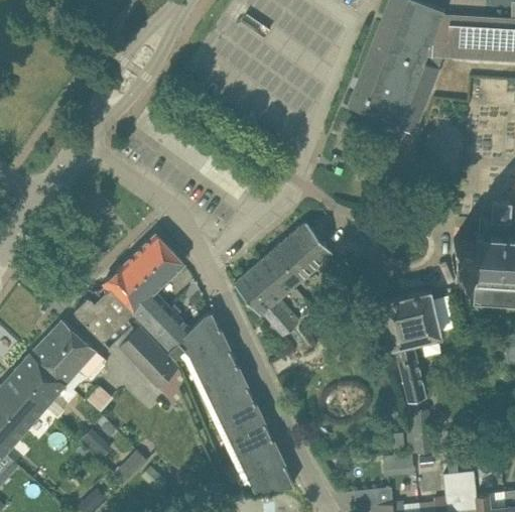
[(411,0),(391,0),(349,109),(363,115),(365,112),(399,125),(398,128),(414,135),(439,71),(437,70),(441,58),(514,61),(514,20),(442,17),(443,12),(411,0)]
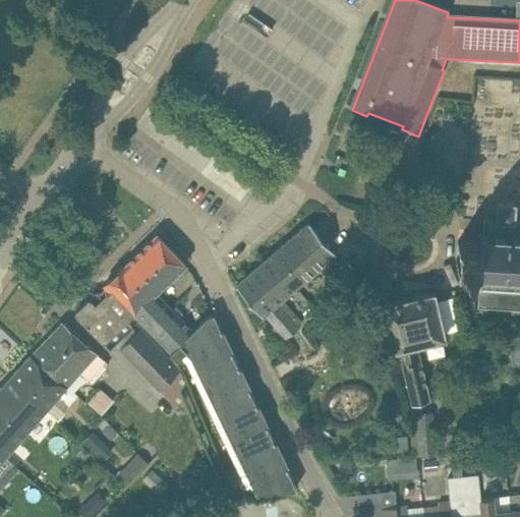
[(519,224),(515,224),(516,207),(496,206),(495,223),(482,222),(482,235),(479,235),(479,243),(478,243),(478,246),(465,245),(463,243),(463,242),(461,242),(461,243),(459,245),(457,244),(456,266),(459,266),(459,269),(461,269),(462,266),(476,267),(476,270),(477,270),(477,278),(479,278),(477,308),(519,310),(519,224)]
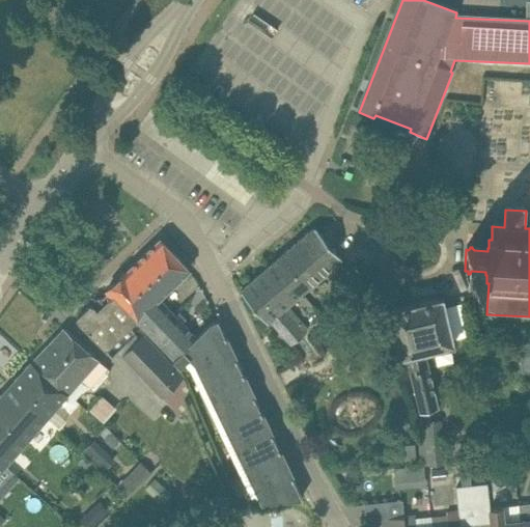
[(241,295),(267,325),(269,323),(290,348),(304,336),(282,311),(340,260),(314,230),(241,295)]
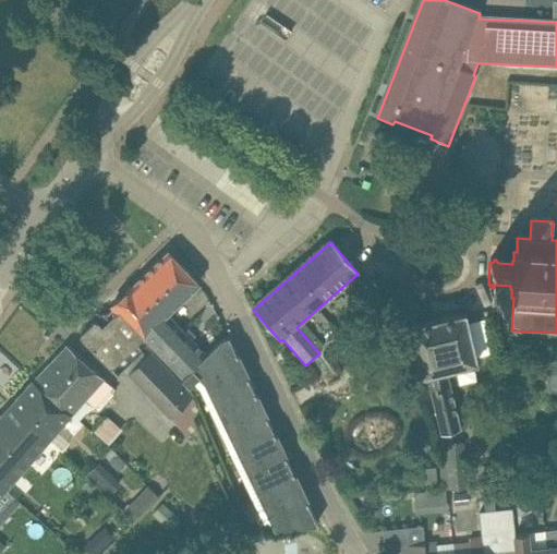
[(168,254),(110,310),(116,315),(143,340),(143,339),(182,380),(193,369),(205,357),(191,342),(184,335),(167,317),(197,288),(198,286),(168,254)]
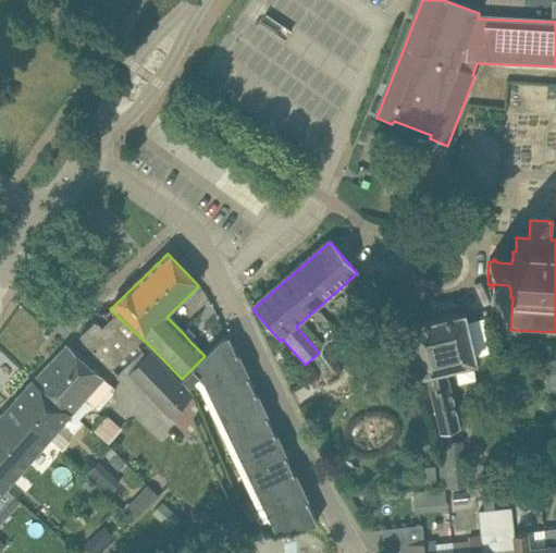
[(95,323),(79,339),(96,355),(118,376),(143,353),(136,345),(143,340),(115,315),(100,329),(95,323)]
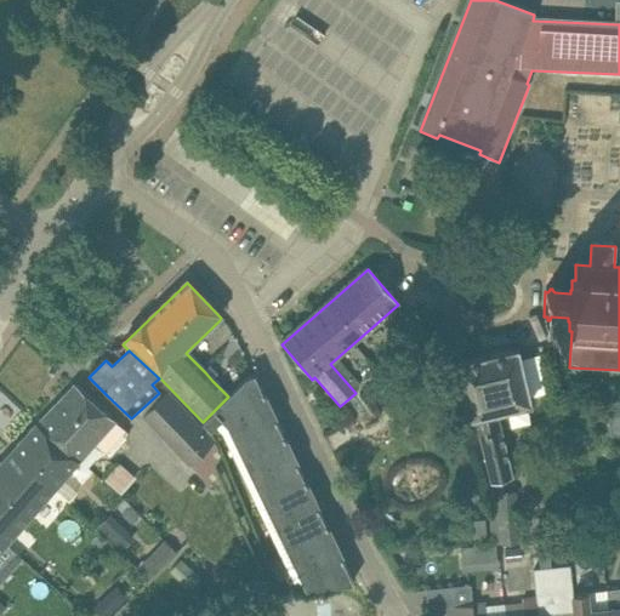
[(512,478),(496,412),(529,405),(522,375),(517,351),(456,365),(461,389),(467,420),(473,418),(490,483),(512,478)]
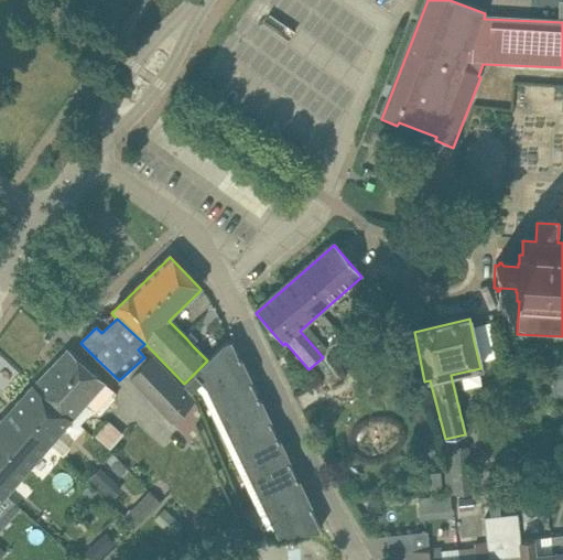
[(195,373),(184,384),(191,391),(195,387),(199,383),(206,388),(206,389),(272,526),(278,538),(317,532),(321,532),(230,342),(229,343),(223,346),(207,361),(195,373)]
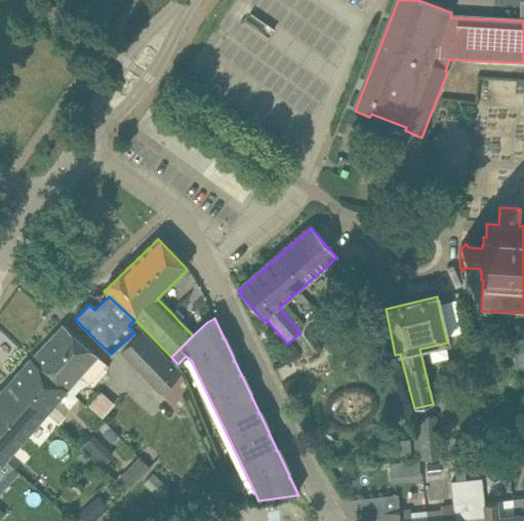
[(94,358),(63,328),(32,362),(65,392),(94,358)]
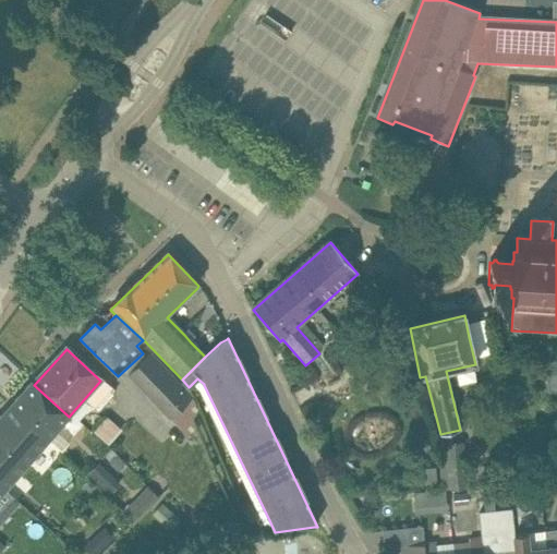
[(128,376),(170,421),(193,400),(149,356),(128,376)]
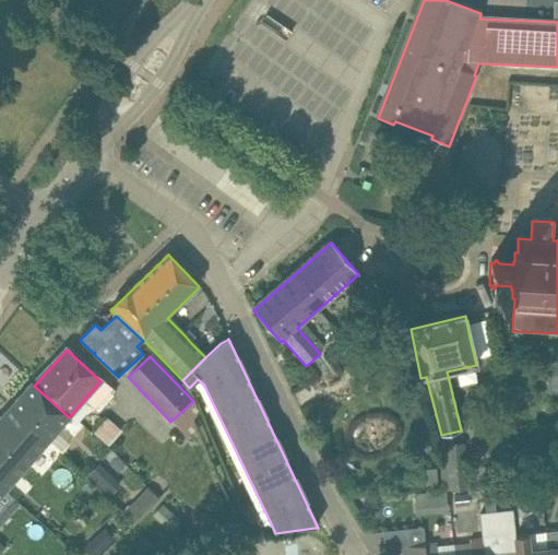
[(310,365),(323,380),(333,370),(320,356),(310,365)]
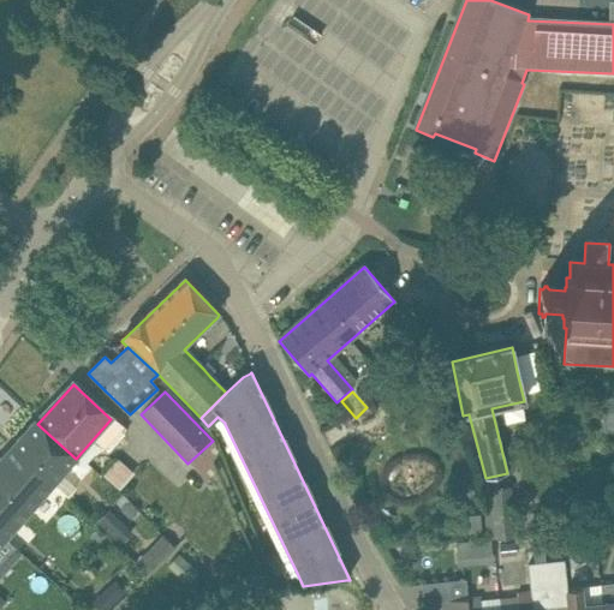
[(36,423),(12,450),(53,488),(77,459),(76,459),(37,424),(36,423)]
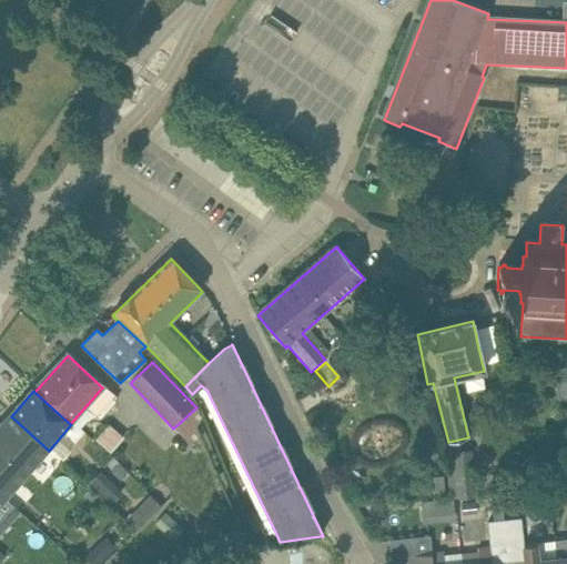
[(11,416),(0,427),(0,496),(4,501),(49,451),(11,416)]
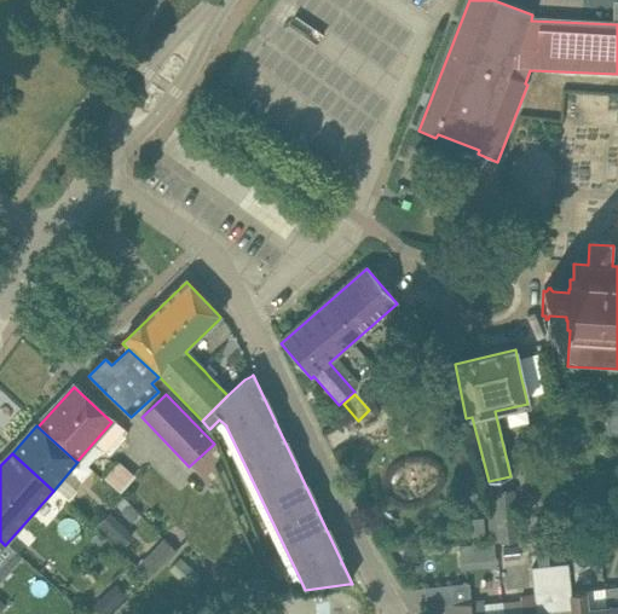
[(103,480),(119,494),(133,479),(116,464),(103,480)]
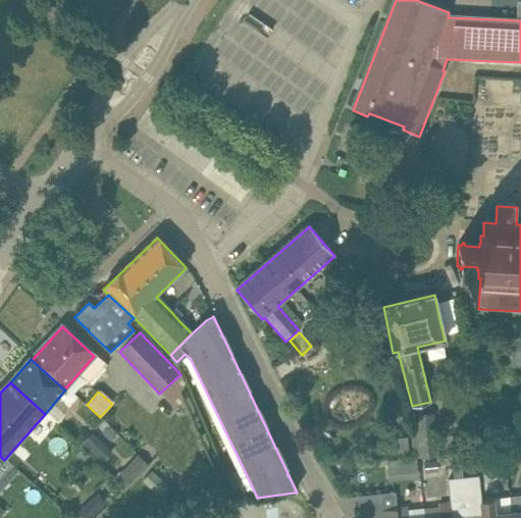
[(417,416),(420,459),(436,458),(433,415),(417,416)]
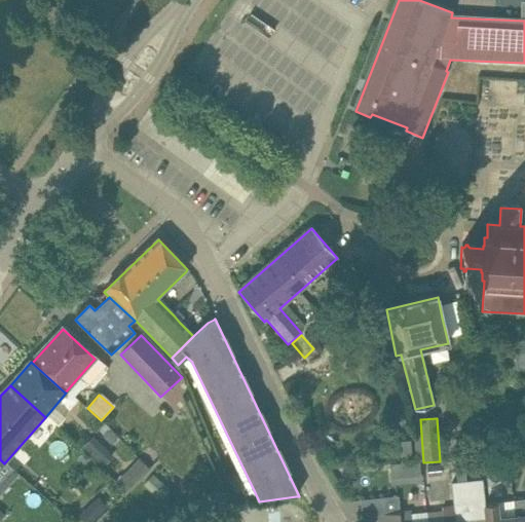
[(92,439),(81,450),(102,470),(113,458),(92,439)]
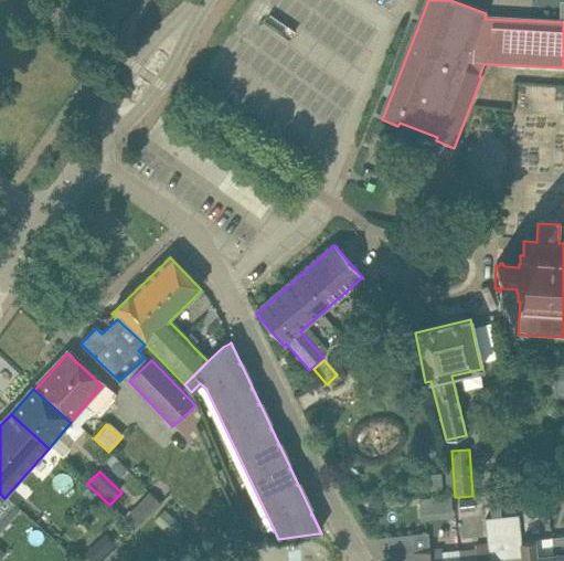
[(149,496),(132,512),(142,522),(159,507),(149,496)]
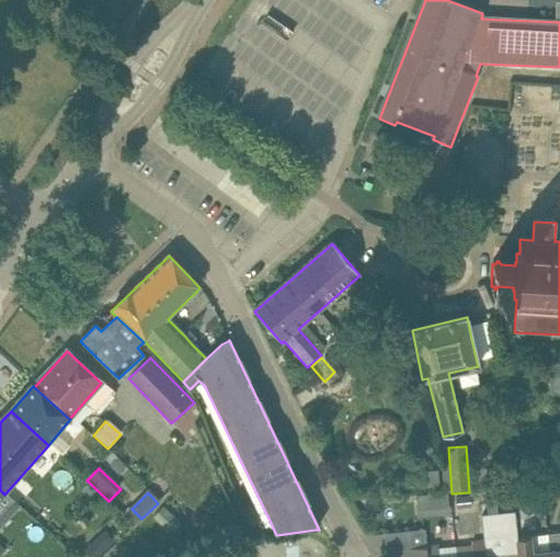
[(469,496),(456,497),(457,513),(470,512),(469,496)]
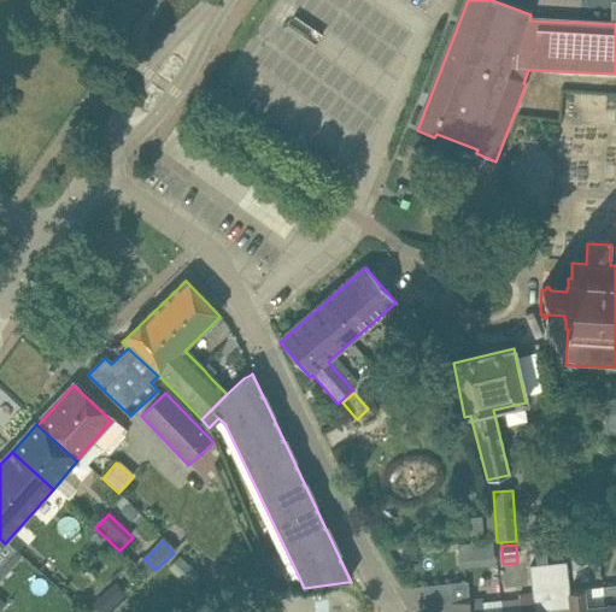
[(565,565),(547,568),(547,574),(550,589),(568,587),(567,568),(565,565)]
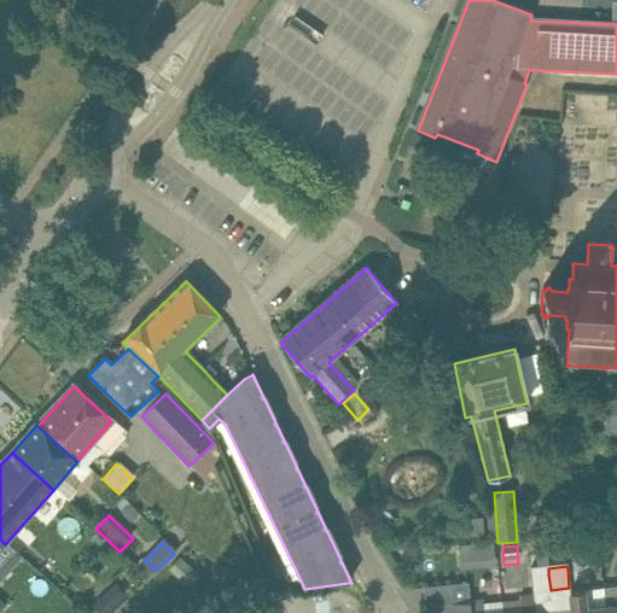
[(536,570),(530,571),(533,593),(551,590),(548,574),(548,568),(536,570)]
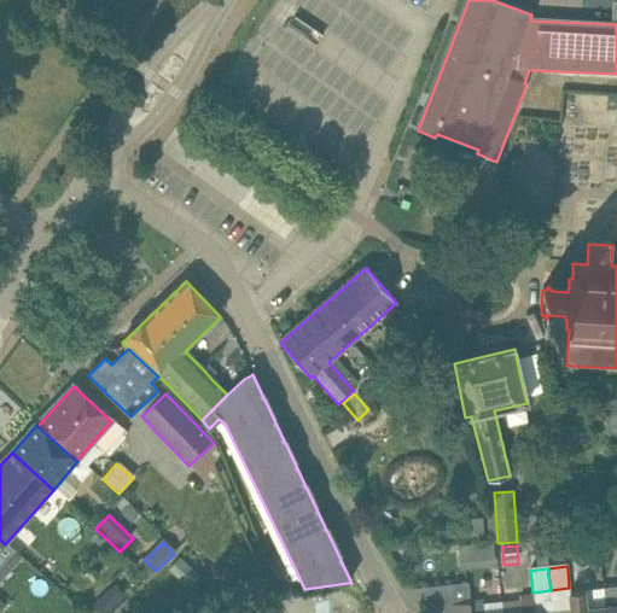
[(114,585),(102,597),(115,609),(127,599),(114,585)]
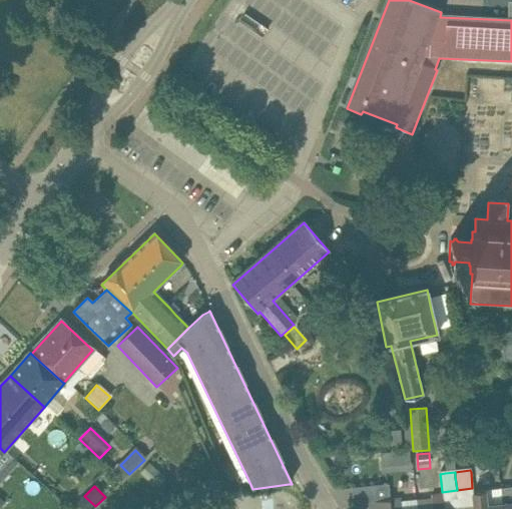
[(511,508),(511,489),(499,490),(501,508),(511,508)]
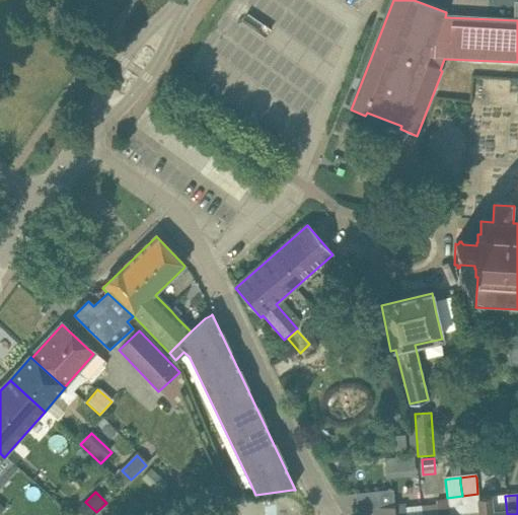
[(507,514),(505,496),(478,499),(479,514),(507,514)]
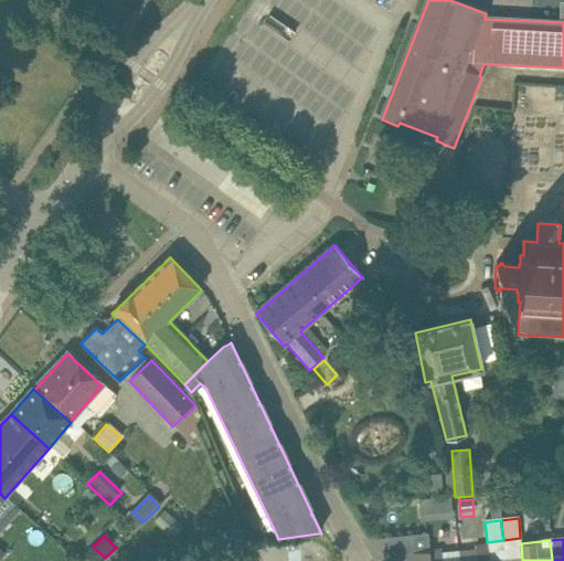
[(488,560),(487,548),(475,549),(475,551),(476,560),(488,560)]
